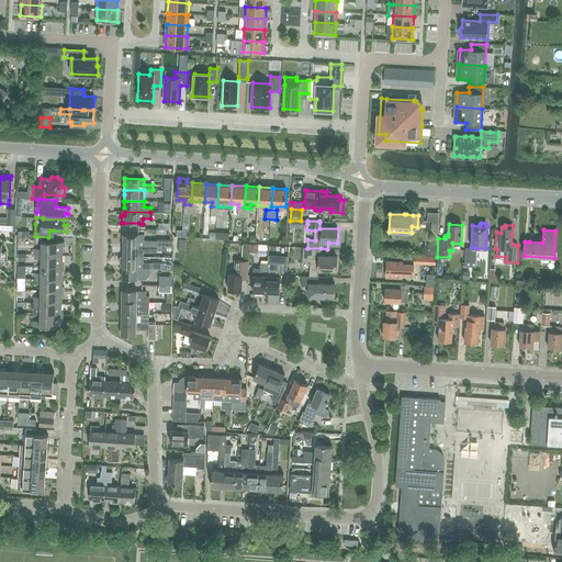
[(123,243),(123,246),(157,246),(157,240),(144,240),(144,235),(123,234),(123,243)]
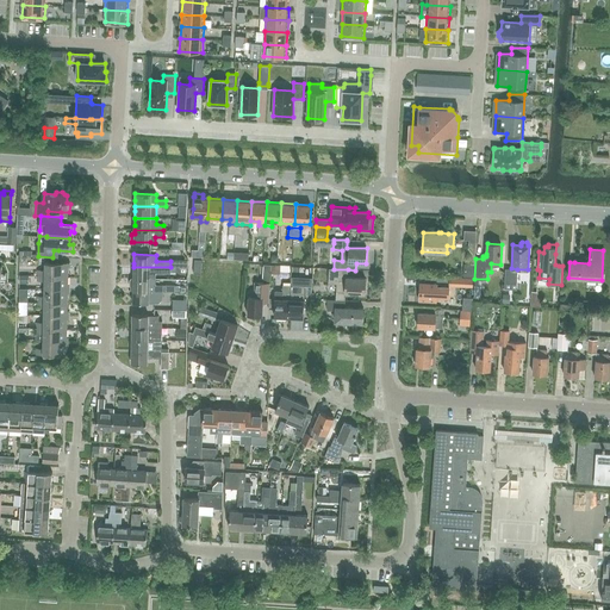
[(37,271),(37,275),(68,277),(68,268),(70,268),(70,263),(45,262),(45,271),(37,271)]
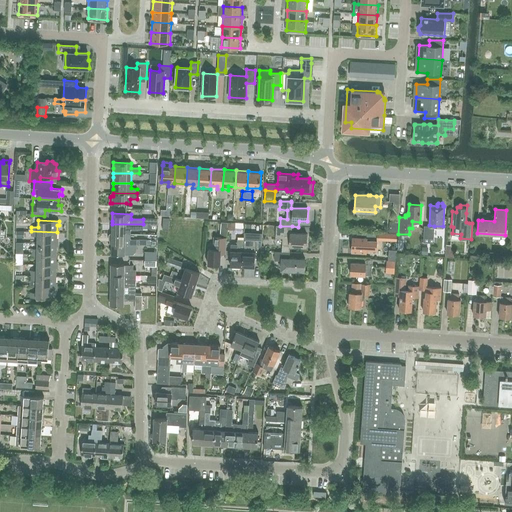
[(398,222),(392,222),(390,222),(389,233),(398,233),(398,222)]
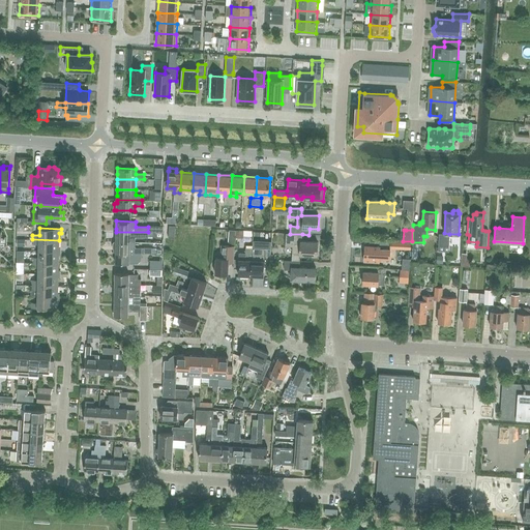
[(116,235),(116,241),(116,242),(136,242),(136,237),(139,237),(148,237),(153,237),(153,232),(148,232),(116,232),(116,235)]
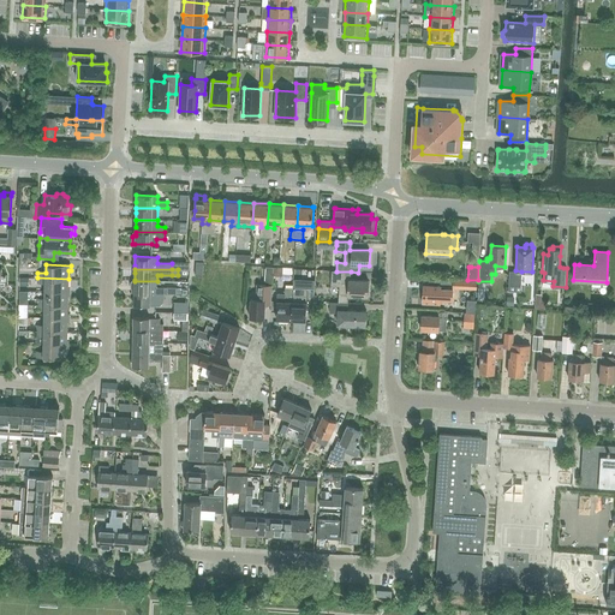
[(339,286),(339,303),(348,303),(348,296),(368,297),(368,281),(350,280),(350,273),(351,273),(351,272),(336,272),(332,270),(330,286),(339,286)]
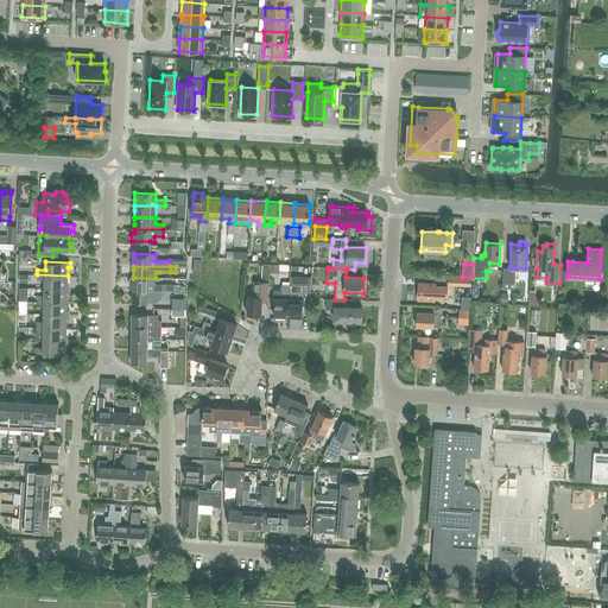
[(510,268),(505,268),(504,287),(514,289),(515,270),(510,268)]
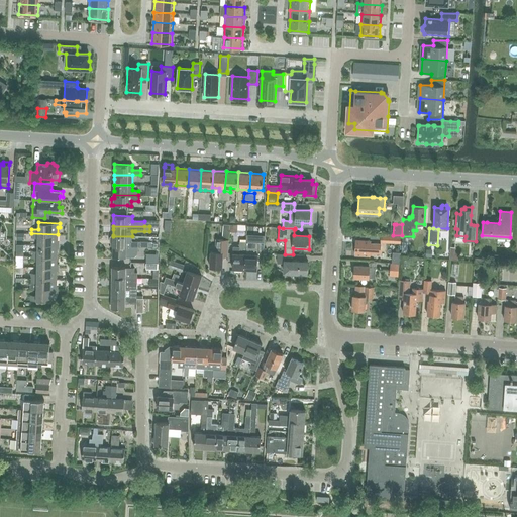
[(37,238),(37,244),(59,244),(59,241),(58,241),(58,234),(31,233),(31,238),(37,238)]
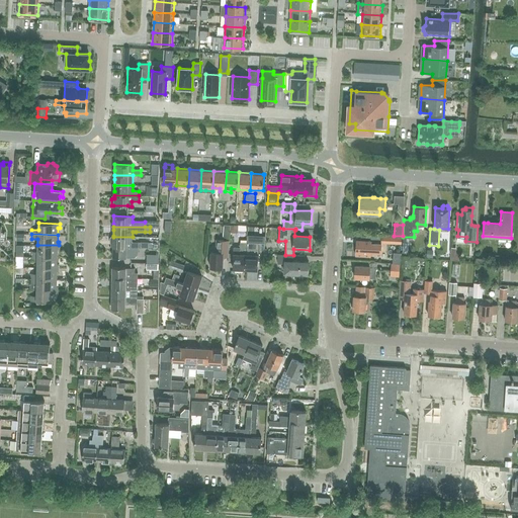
[(133,242),(133,237),(113,237),(113,236),(111,236),(111,237),(110,238),(110,242),(111,244),(113,244),(113,245),(113,247),(138,247),(148,247),(148,243),(133,242)]
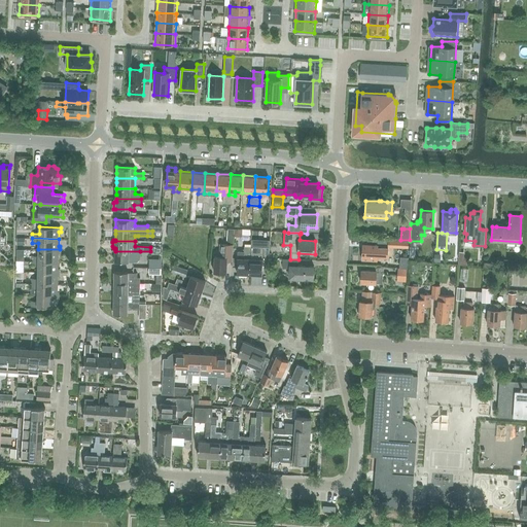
[(362,244),(362,259),(378,260),(378,256),(383,256),(387,256),(387,246),(388,246),(409,247),(410,241),(389,240),(389,241),(378,241),(378,245),(362,244)]
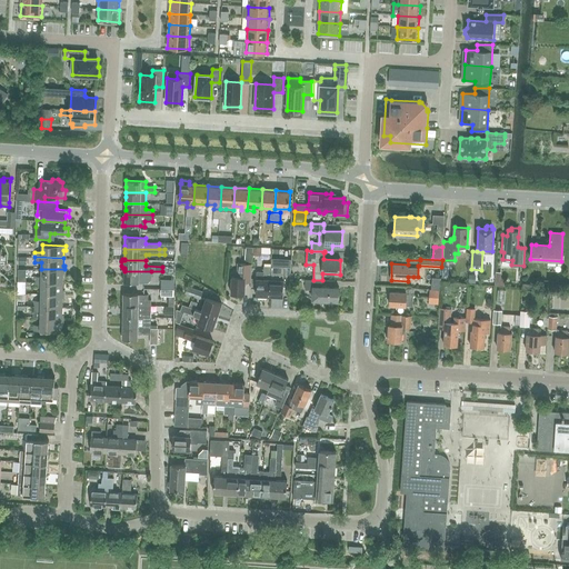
[(238,272),(238,277),(232,277),(231,293),(245,295),(245,286),(246,278),(251,279),(252,263),(237,263),(237,272),(238,272)]
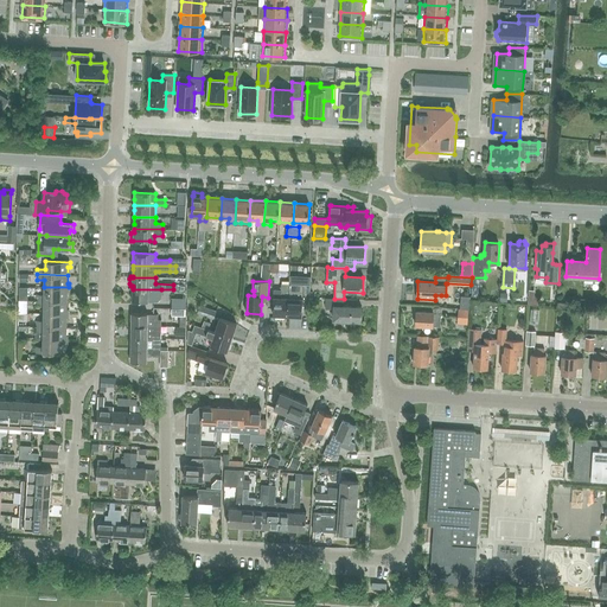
[(289,317),(291,285),(282,283),(281,291),(274,291),(274,296),(274,301),(273,315),(283,315),(286,315),(288,315),(289,317)]
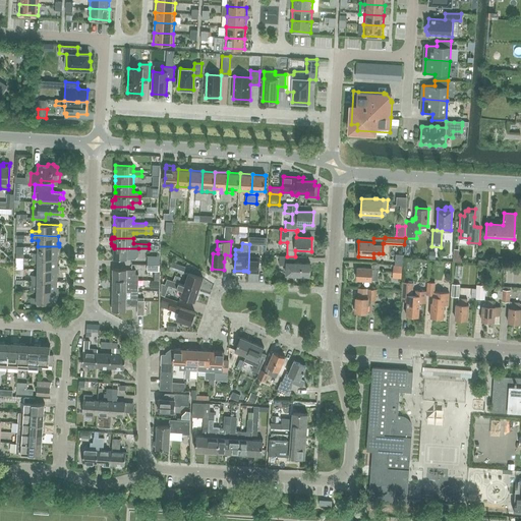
[(249,244),(248,272),(249,272),(251,272),(258,272),(259,264),(266,264),(267,245),(263,245),(249,244)]
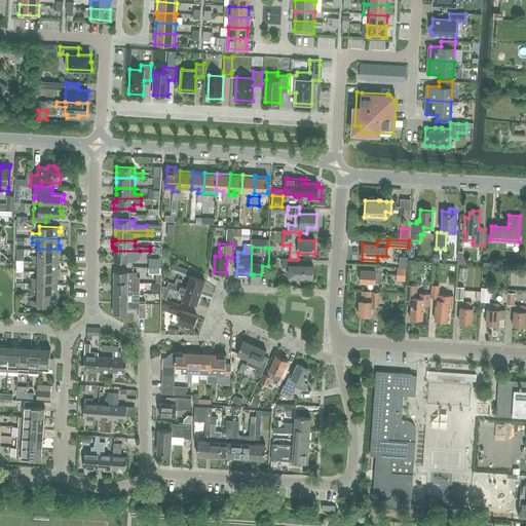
[(32,255),(32,260),(58,261),(59,254),(60,254),(60,249),(38,249),(38,255),(32,255)]
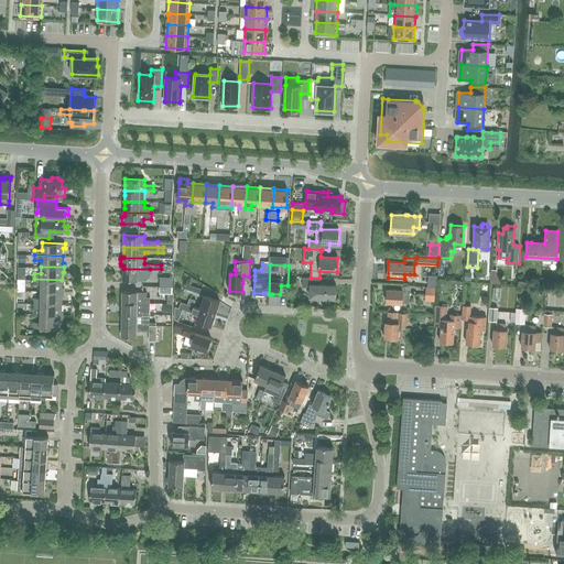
[(123,269),(122,280),(143,280),(144,281),(144,280),(147,280),(148,280),(150,278),(150,277),(150,274),(150,269),(123,269)]
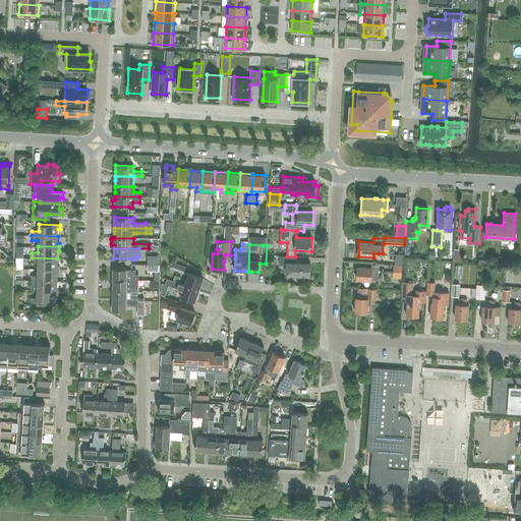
[(454,261),(463,262),(463,255),(458,255),(459,249),(455,249),(454,261)]
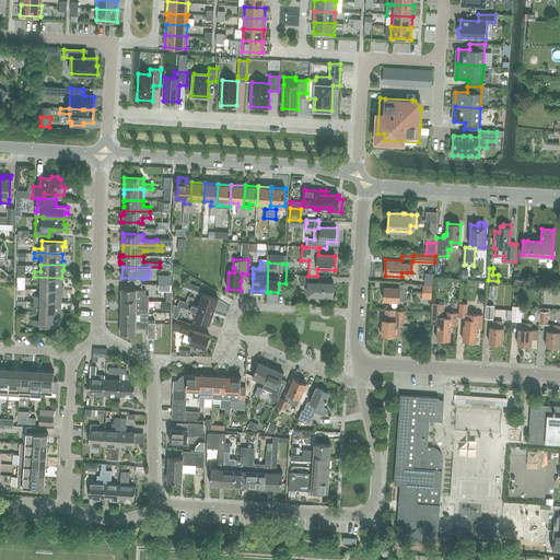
[(159,284),(172,284),(172,278),(172,276),(159,276),(159,278),(159,284)]
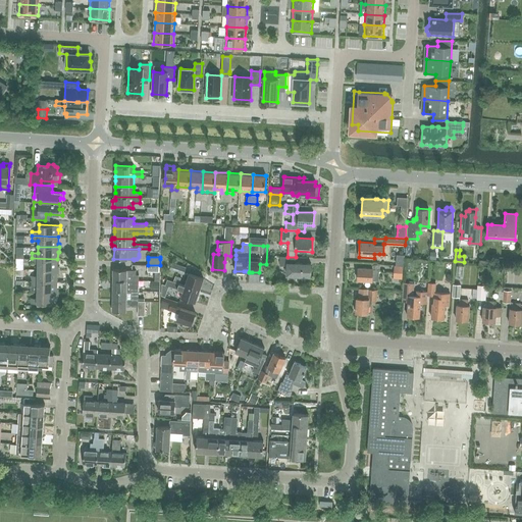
[(296,257),(288,257),(280,257),(280,265),(288,266),(288,275),(294,275),(311,276),(311,264),(296,263),(296,262),(296,257)]
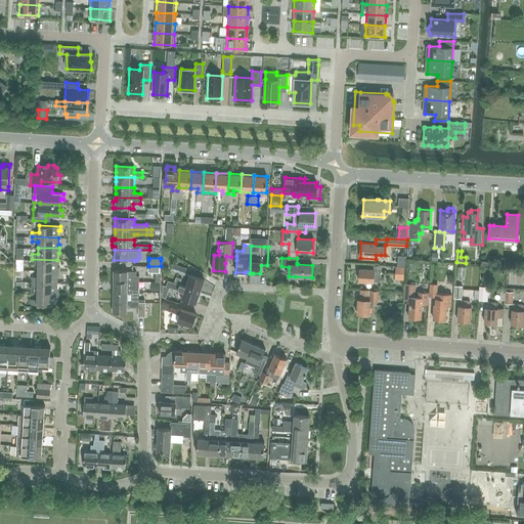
[(38,264),(38,270),(59,270),(59,267),(57,267),(57,260),(32,259),(32,264),(38,264)]
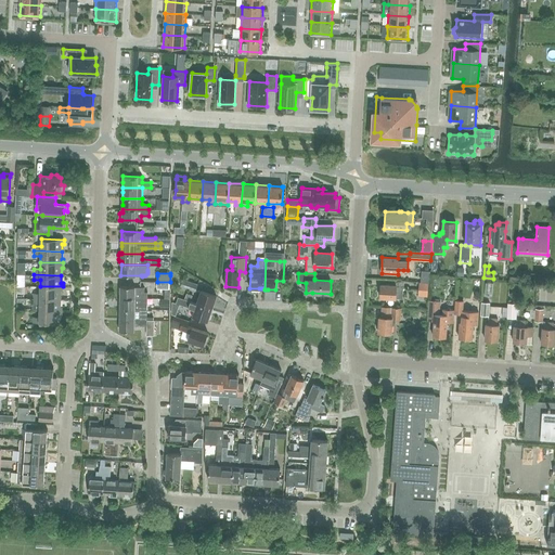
[(196,289),(197,285),(183,280),(181,286),(195,291),(196,289)]
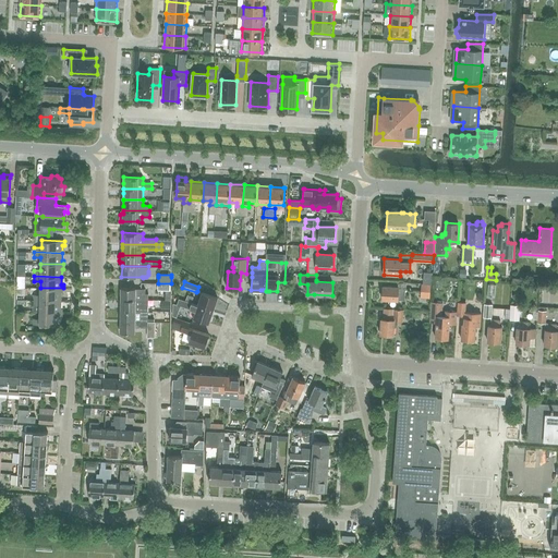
[(171,283),(158,283),(158,290),(166,290),(166,300),(170,300),(171,301),(171,290),(171,283)]
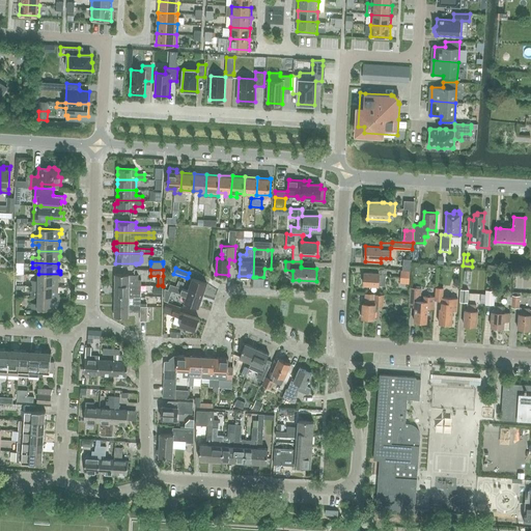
[(401,270),(400,283),(409,283),(410,271),(403,271),(401,270)]
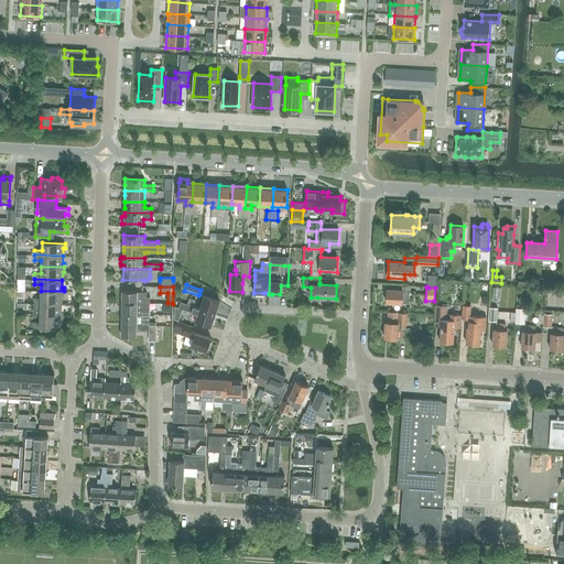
[(402,290),(387,289),(386,303),(402,303),(402,302),(409,303),(410,291),(402,291),(402,290)]
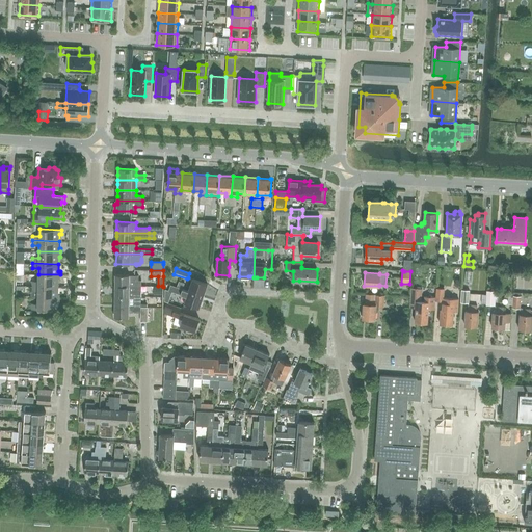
[(32,281),(31,286),(58,287),(58,278),(60,278),(60,274),(38,274),(38,281),(32,281)]
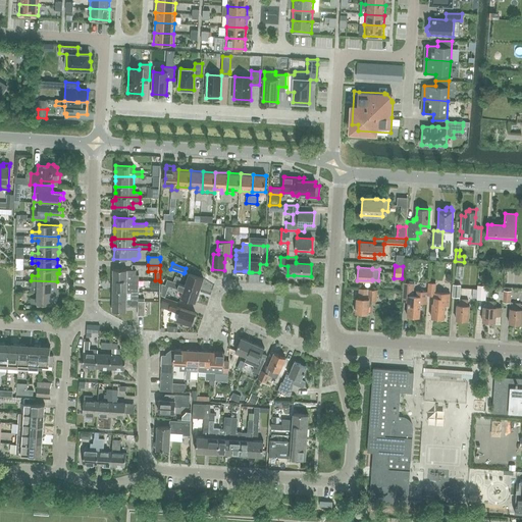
[(113,269),(113,279),(140,280),(140,275),(136,274),(136,270),(127,270),(113,269)]
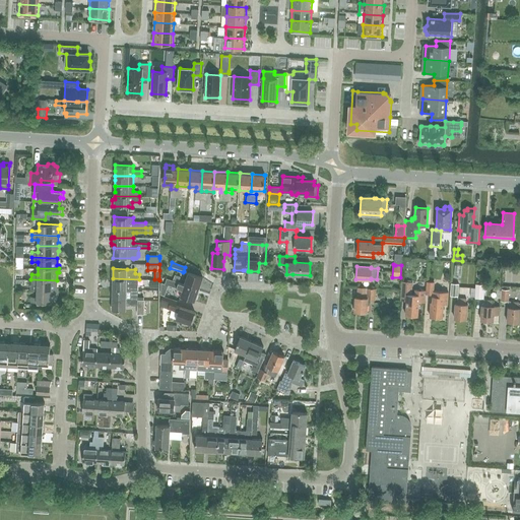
[(188,273),(184,284),(198,289),(199,287),(200,285),(202,277),(188,272),(188,273)]
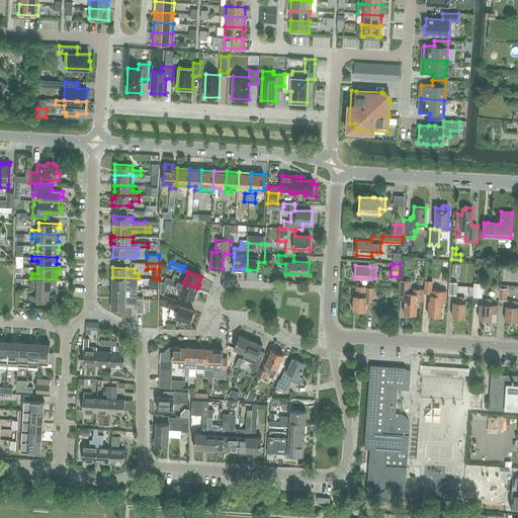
[(139,278),(112,277),(112,287),(126,288),(138,288),(138,283),(139,278)]
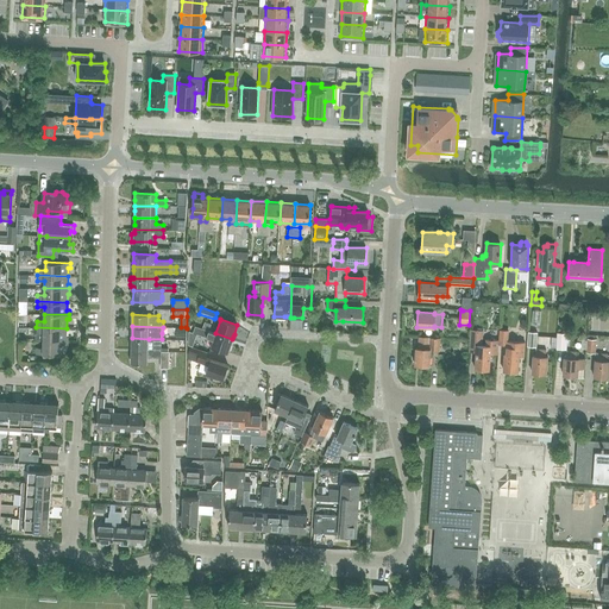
[(36,333),(36,340),(43,340),(68,340),(68,337),(67,337),(67,328),(36,327),(36,333)]
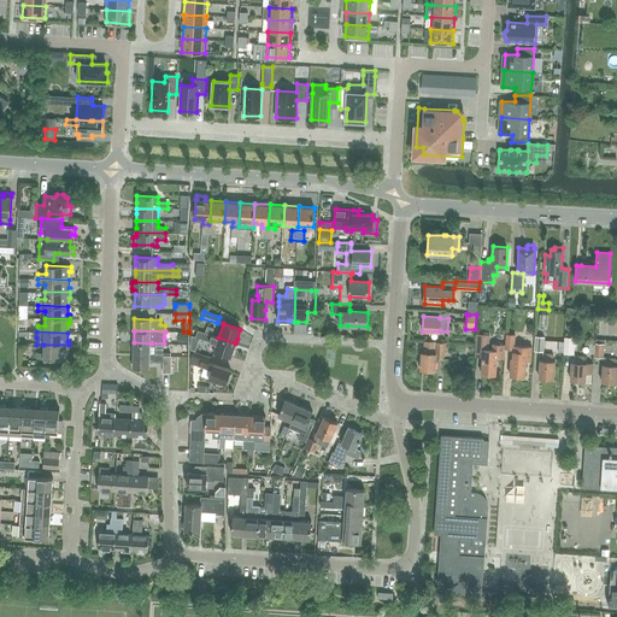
[(212,335),(205,333),(204,340),(216,345),(213,352),(230,358),(234,347),(235,345),(235,344),(218,338),(212,335)]
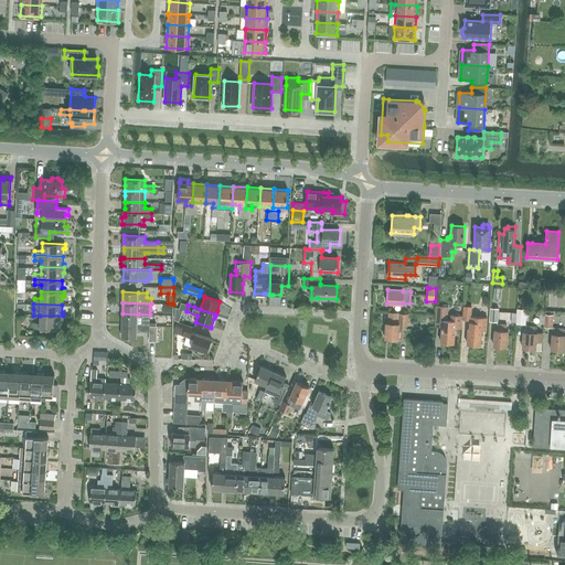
[(461,329),(461,320),(464,320),(464,316),(451,315),(450,320),(448,320),(449,307),(436,306),(435,327),(441,327),(440,342),(445,343),(455,343),(456,328),(459,329),(461,329)]
